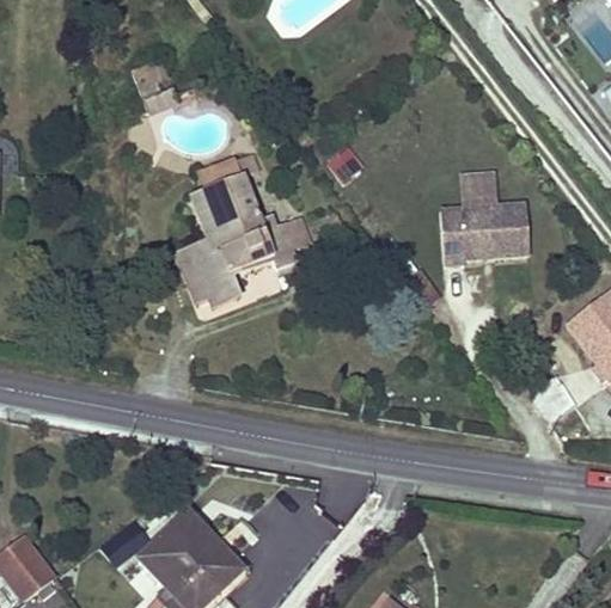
[(162,61),(130,72),(146,115),(177,103),(172,90),(160,93),(156,80),(166,77),(162,61)]
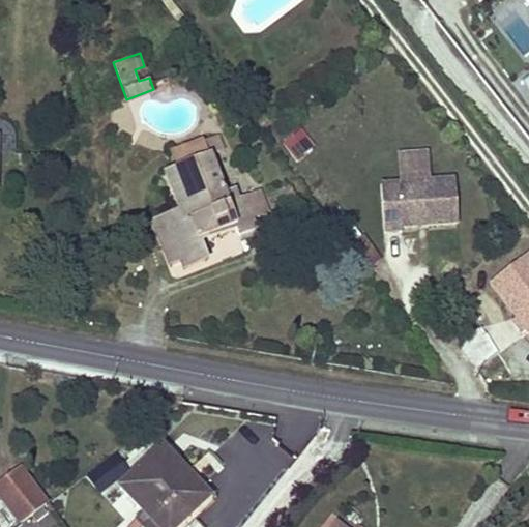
[(217,134),(211,136),(216,150),(223,147),(217,134)]
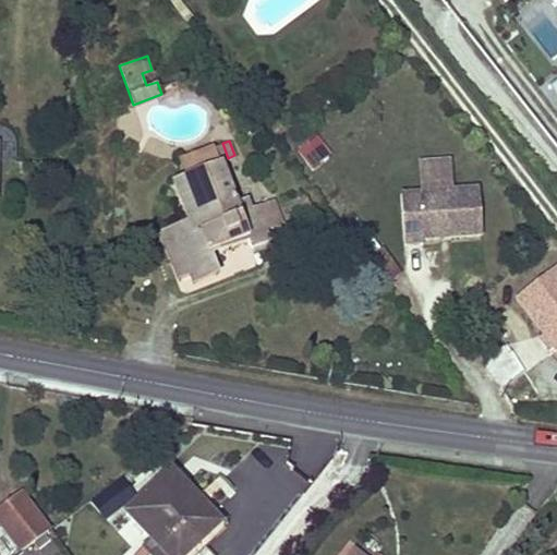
[(177,237),(165,241),(178,276),(189,272),(217,261),(213,250),(246,236),(251,245),(269,238),(257,207),(251,208),(245,197),(239,201),(222,160),(228,158),(222,143),(180,159),(186,175),(174,179),(190,219),(173,226),(177,237)]
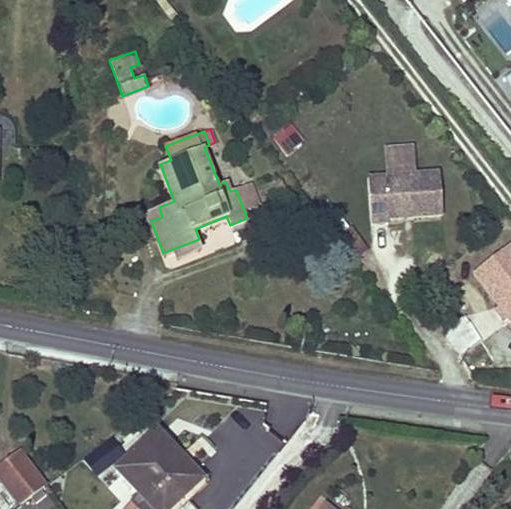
[(441,171),(415,172),(413,142),(383,144),(385,175),(369,176),(372,222),(389,221),(389,217),(443,213),(441,171)]
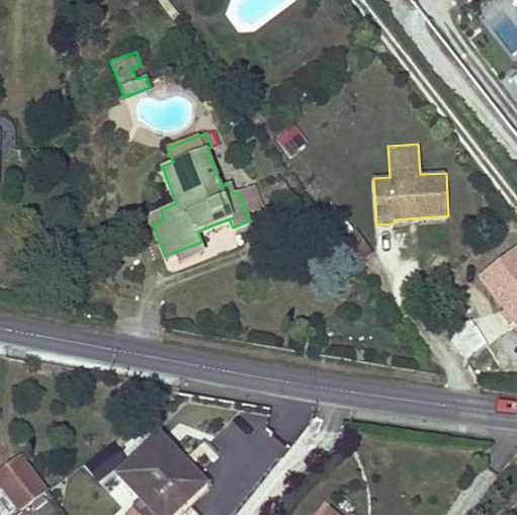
[(285,186),(266,194),(269,203),(289,194),(285,186)]
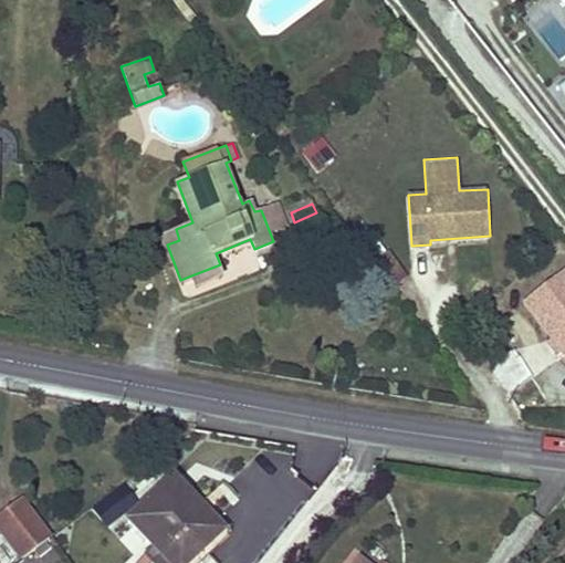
[(176,229),(163,233),(167,244),(179,240),(176,229)]
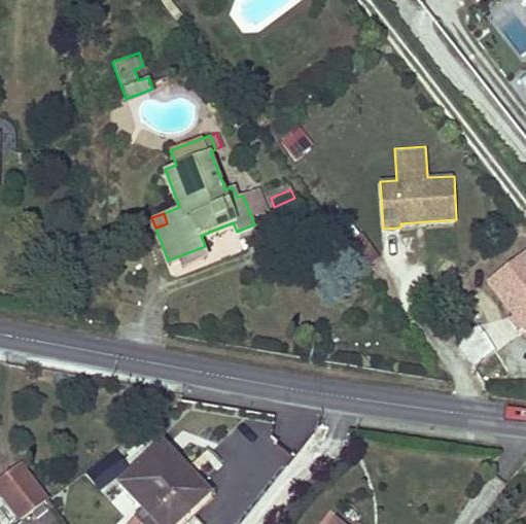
[(358,229),(349,237),(369,259),(378,251),(358,229)]
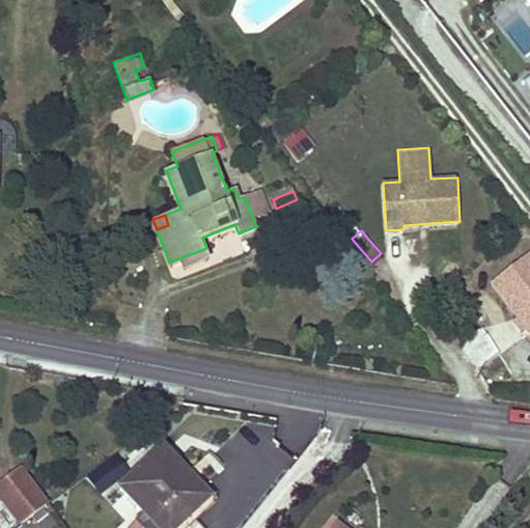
[(206,248),(179,258),(183,269),(210,258),(206,248)]
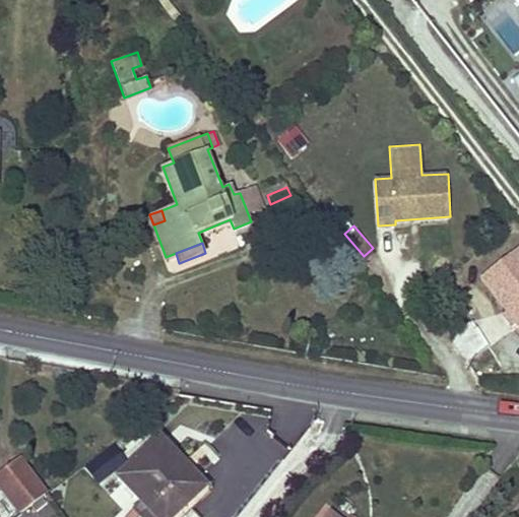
[(518,247),(497,263),(478,276),(517,328),(518,327),(518,247)]
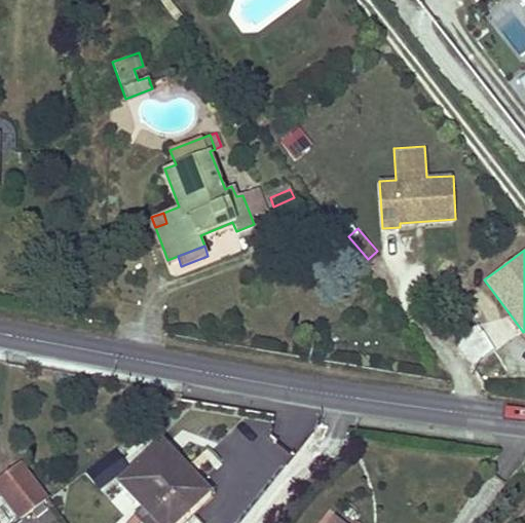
[(159,440),(119,481),(142,505),(135,512),(144,522),(169,522),(205,486),(159,440)]
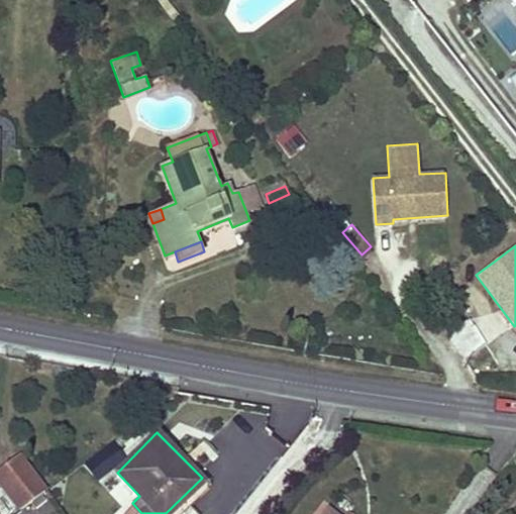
[(47,488),(41,481),(25,458),(0,476),(0,482),(13,501),(19,509),(20,508),(47,488)]
